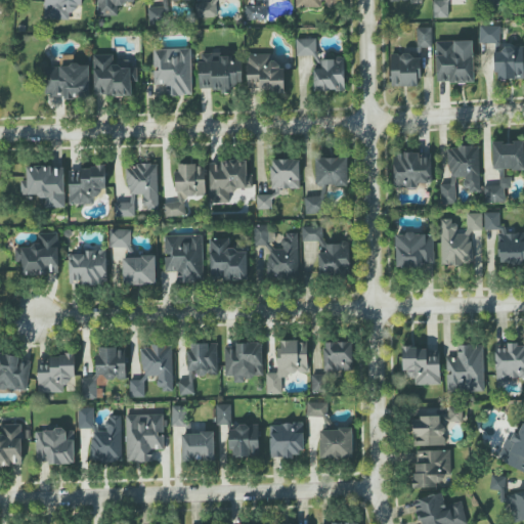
[(148,7),(148,25),(169,25),(168,0),(163,0),(158,0),(159,7),(148,7)]
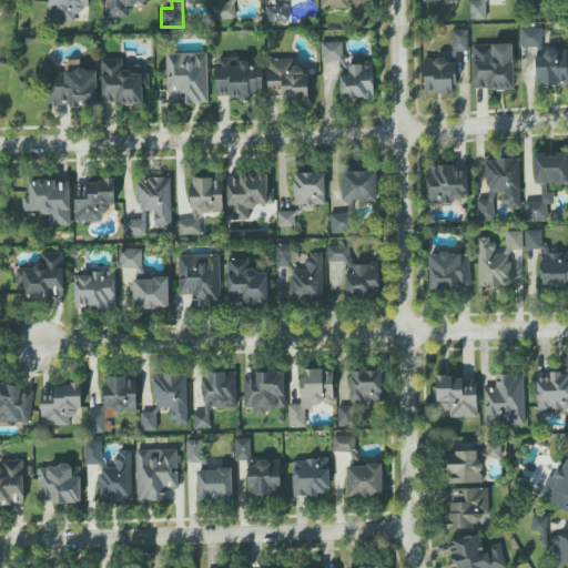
[(485,0),(470,0),(469,0),(469,20),(486,19),(485,0)]
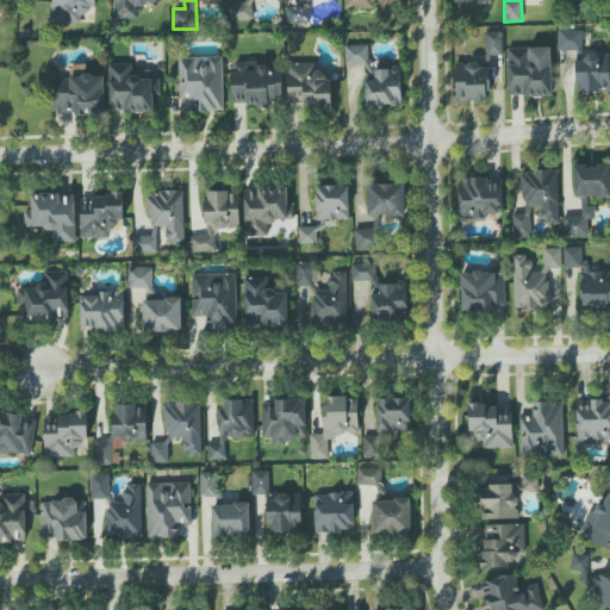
[(609,92),(609,54),(582,54),(582,30),(559,30),(558,50),(576,50),(576,92),(609,92)]
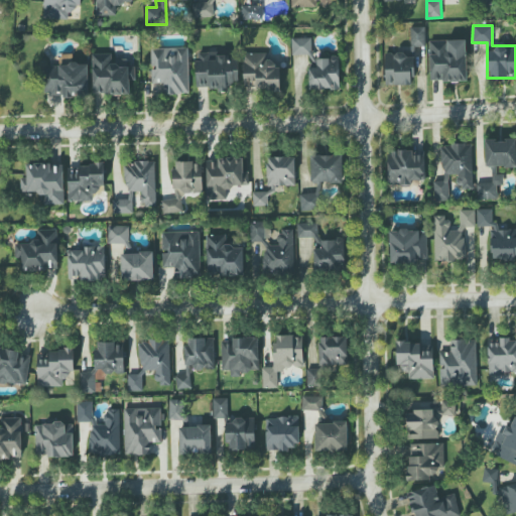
[(424,27),(410,27),(410,46),(425,45),(424,27)]
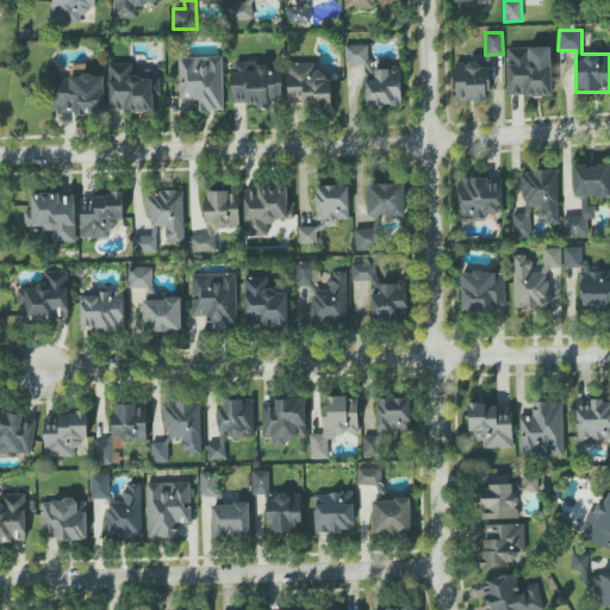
[(344,64),(368,64),(368,45),(344,45),(344,64)]
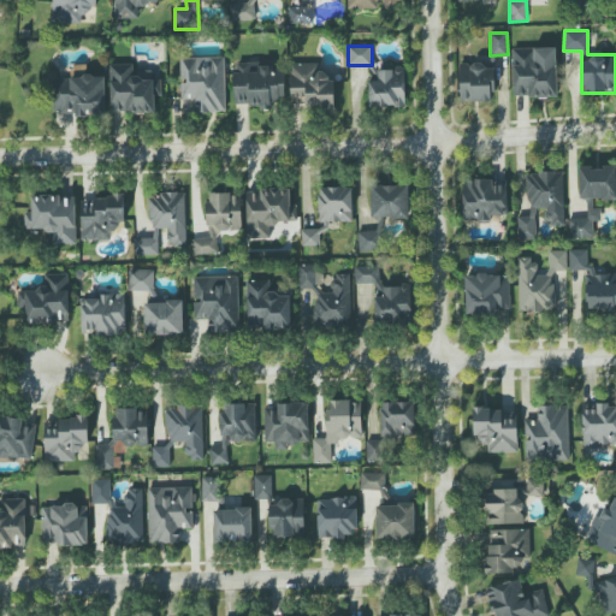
[(514,98),(557,96),(556,48),(513,49),(514,98)]
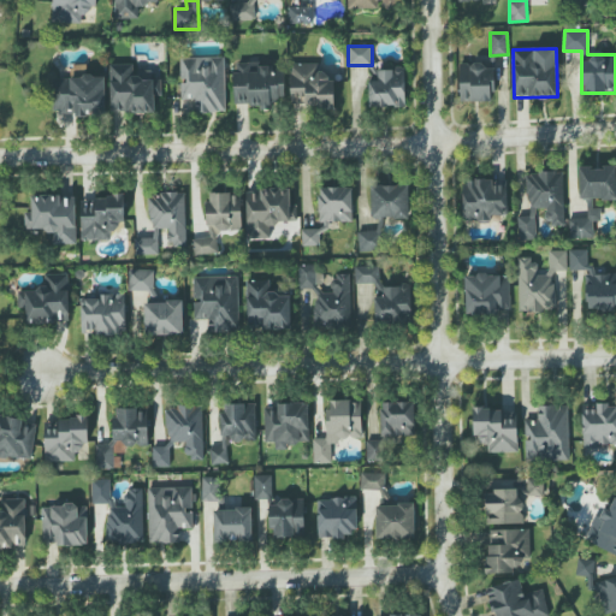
[(181,100),(194,100),(195,113),(226,112),(225,57),(179,58),(181,100)]
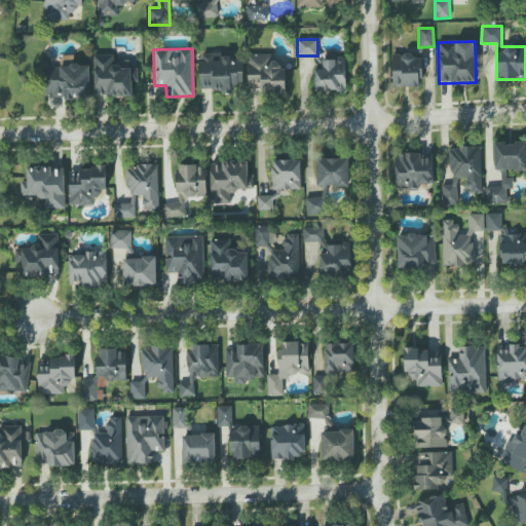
[(286,91),(285,65),(273,65),(273,53),(248,54),(249,83),(261,82),(261,91),(286,91)]
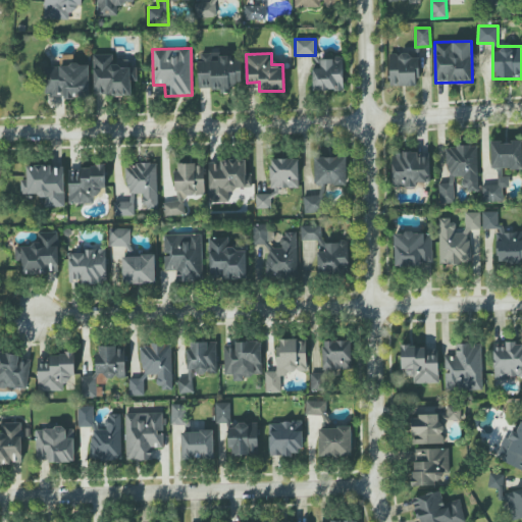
[(94,96),(132,95),(131,82),(137,82),(137,67),(128,68),(128,62),(112,63),(112,54),(92,55),(94,96)]
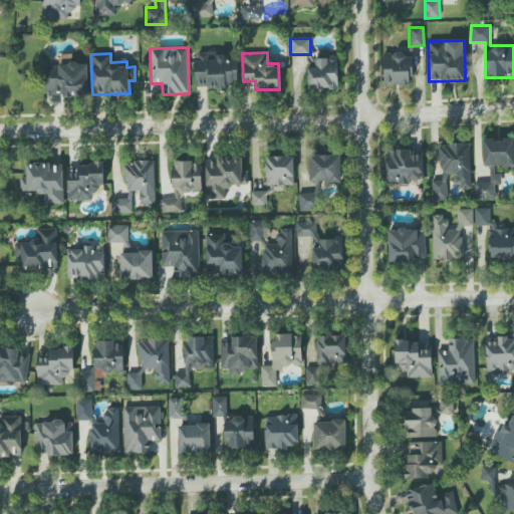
[(194,60),(195,89),(228,88),(228,84),(238,84),(237,59),(227,59),(226,53),(197,54),(198,60),(194,60)]
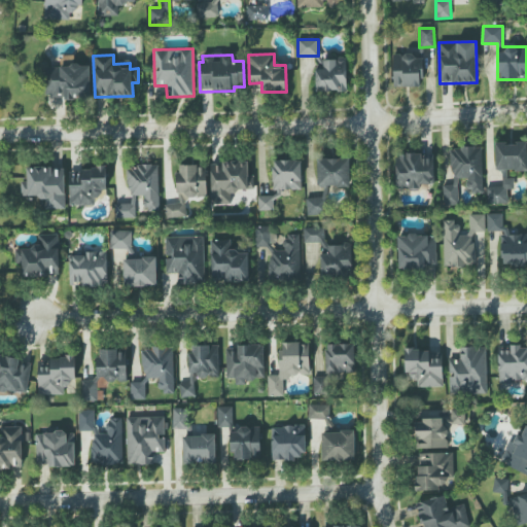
[(393,88),(424,86),(423,56),(393,56),(393,88)]
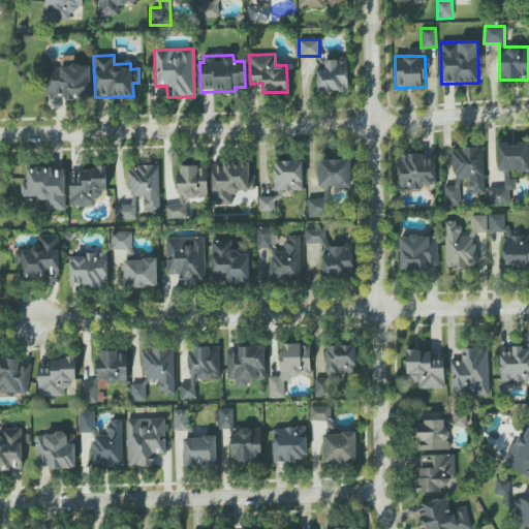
[(348,92),(347,58),(324,58),(324,70),(316,70),(317,92),(348,92)]
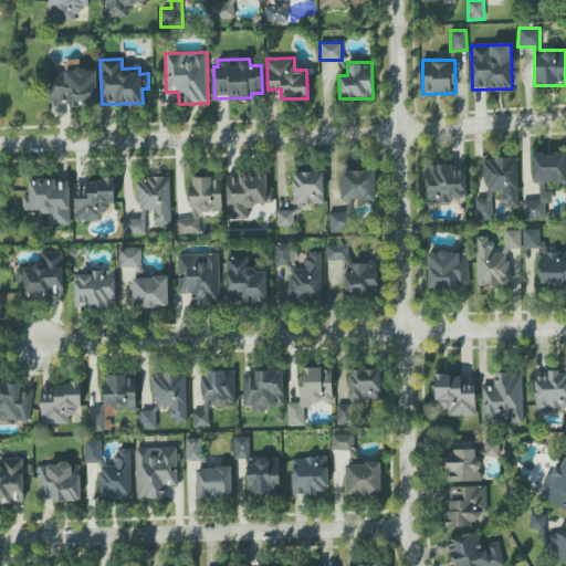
[(50,72),(51,104),(69,104),(69,106),(97,106),(96,70),(50,72)]
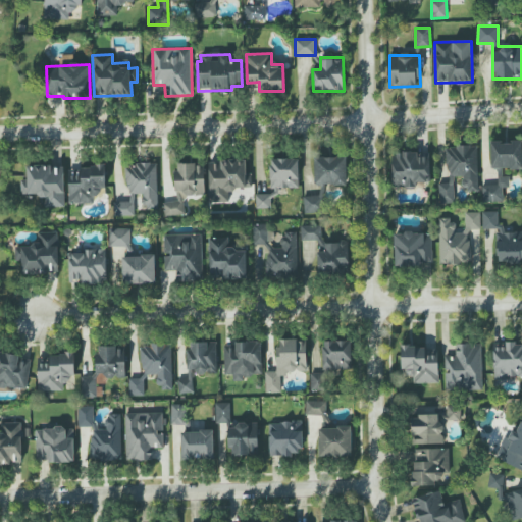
[(490,143),(491,169),(521,167),(521,148),(521,142),(490,143)]
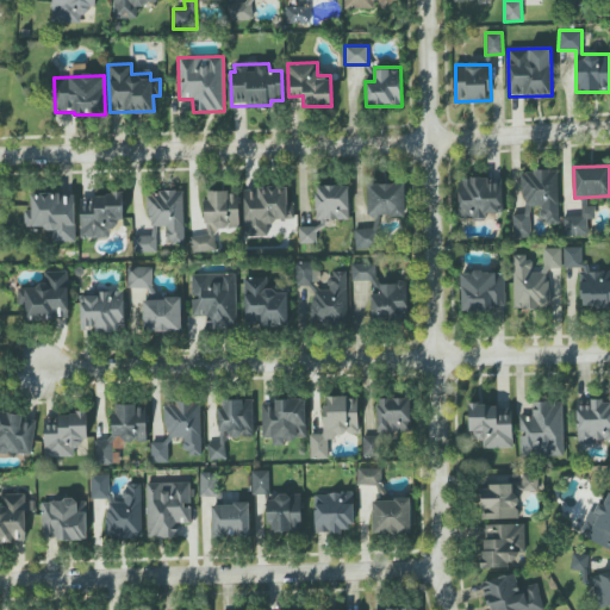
[(559,170),(522,170),(522,212),(514,211),(512,237),(529,237),(530,206),(540,207),(540,222),(558,222),(559,170)]
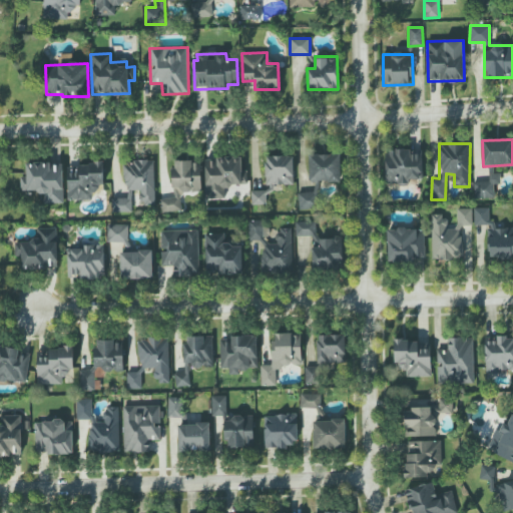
[(422,150),(386,149),(386,184),(409,184),(409,179),(422,179),(422,150)]
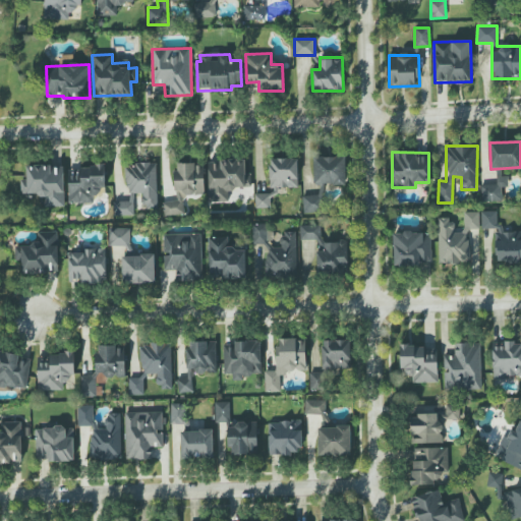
[(313,157),(314,185),(346,184),(346,156),(313,157)]
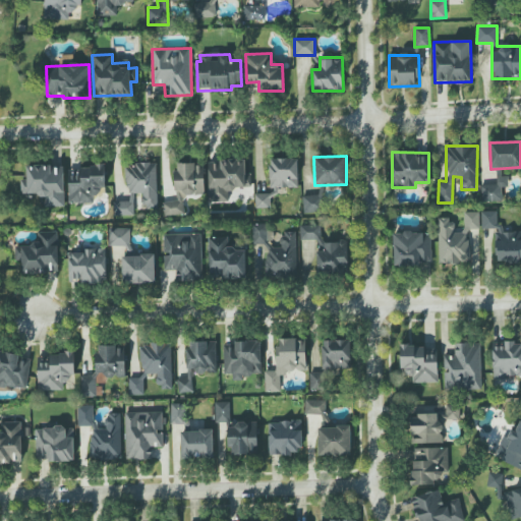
[(278,188),(298,187),(297,159),(270,159),(271,195),(278,194),(278,188)]
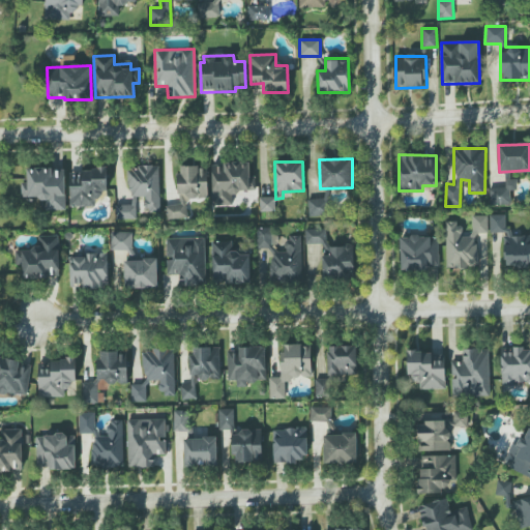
[(211,164),(212,206),(233,205),(232,193),(256,192),(255,176),(249,176),(249,163),(211,164)]
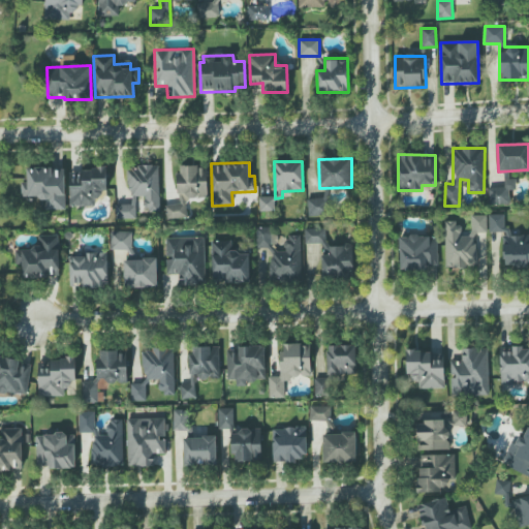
[(158,165),(128,166),(129,196),(146,196),(147,212),(160,212),(158,165)]
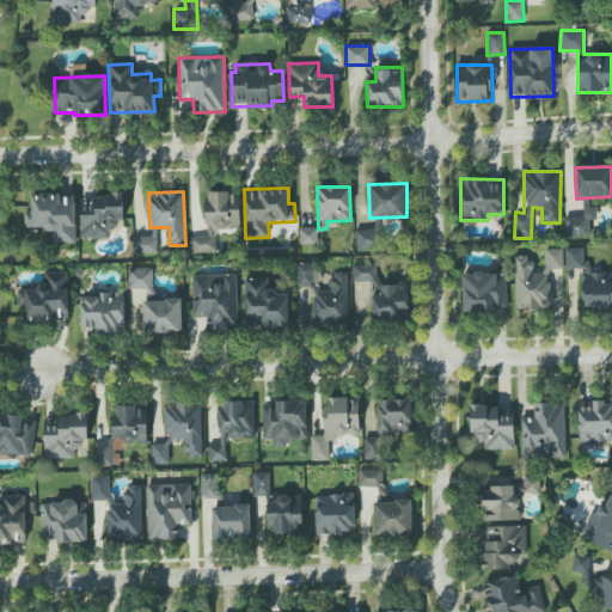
[(207,237),(193,237),(193,254),(216,252),(216,228),(240,227),(239,191),(206,193),(207,237)]
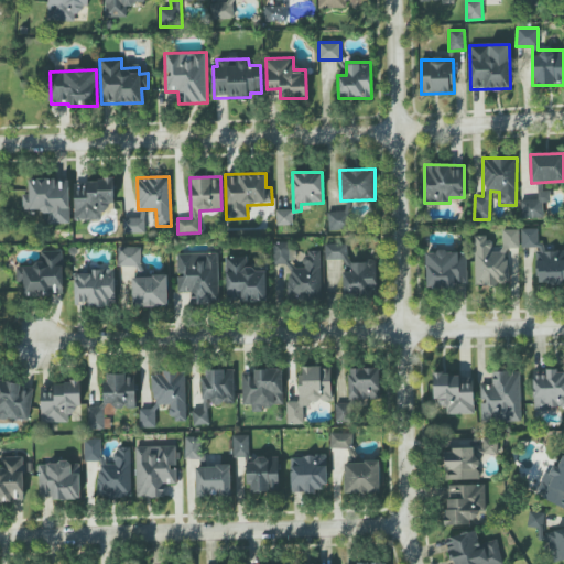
[(69,224),(69,180),(29,180),(29,195),(22,195),(22,213),(49,213),(50,224),(69,224)]
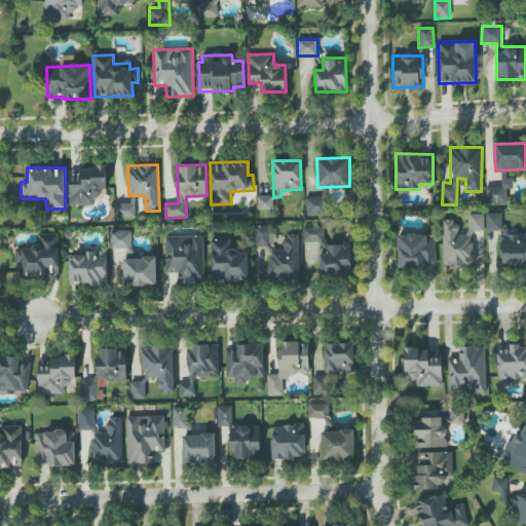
[(70,205),(94,204),(92,198),(101,197),(101,190),(107,189),(107,168),(69,168),(70,205)]
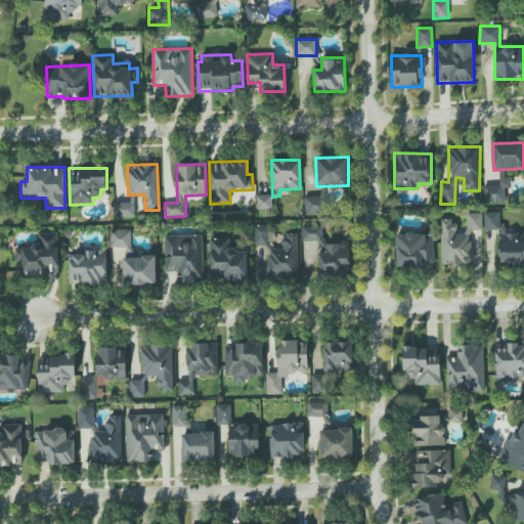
[(511,188),(511,178),(499,178),(499,185),(487,185),(486,203),(505,204),(505,188),(511,188)]
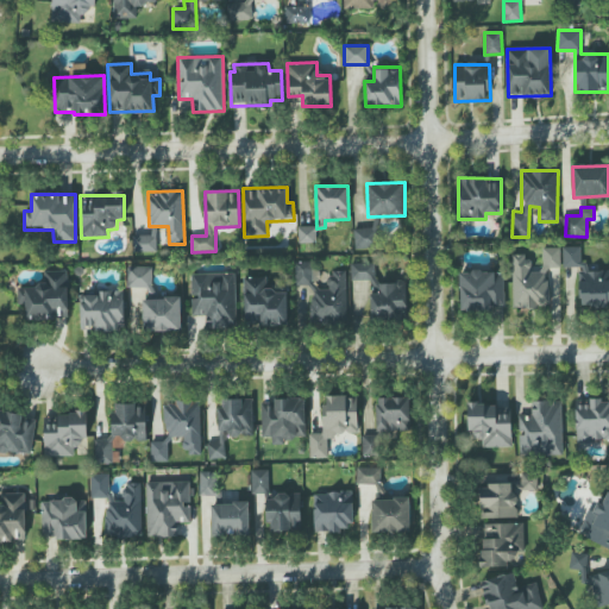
[(297,226),(299,244),(316,243),(316,226),(297,226)]
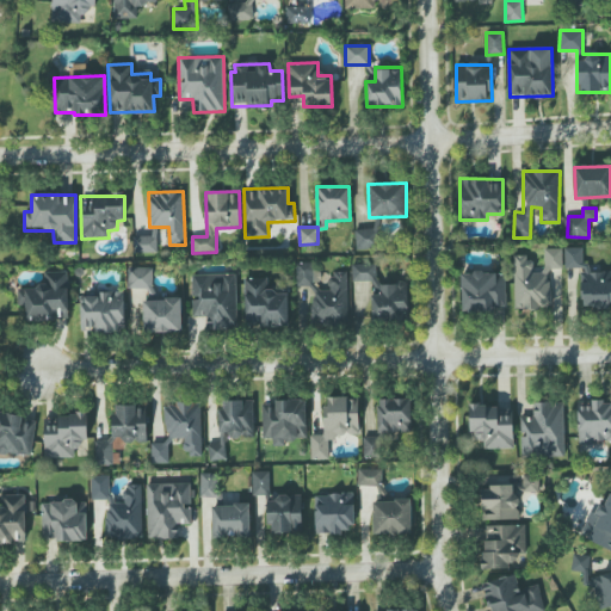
[(356,250),(376,250),(376,229),(355,229),(356,250)]
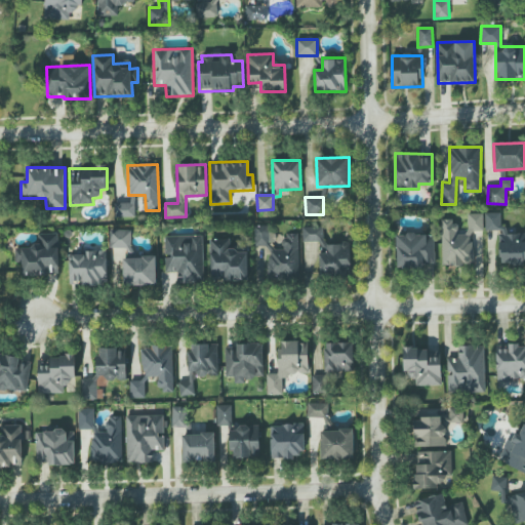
[(133,217),(134,203),(119,203),(118,217),(133,217)]
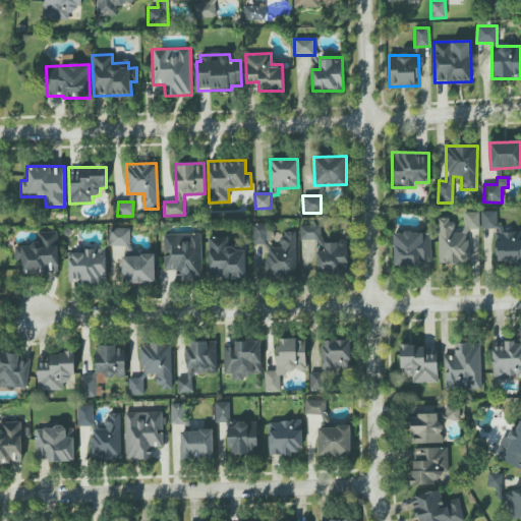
[(438,264),(469,264),(469,229),(479,229),(479,212),(464,212),(464,233),(454,233),(455,219),(438,219),(438,264)]
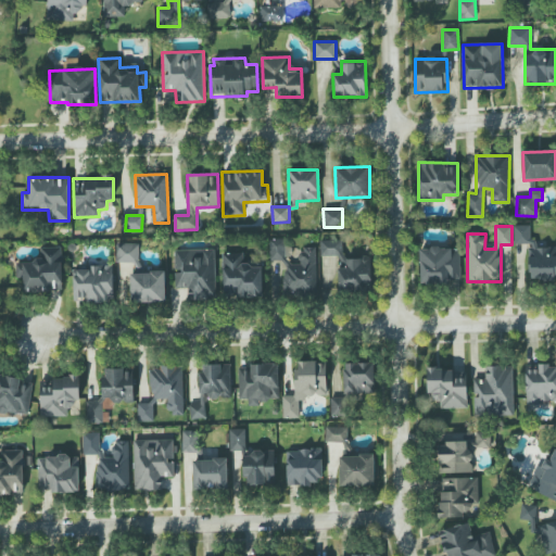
[(269,261),(285,261),(285,239),(269,239),(269,261)]
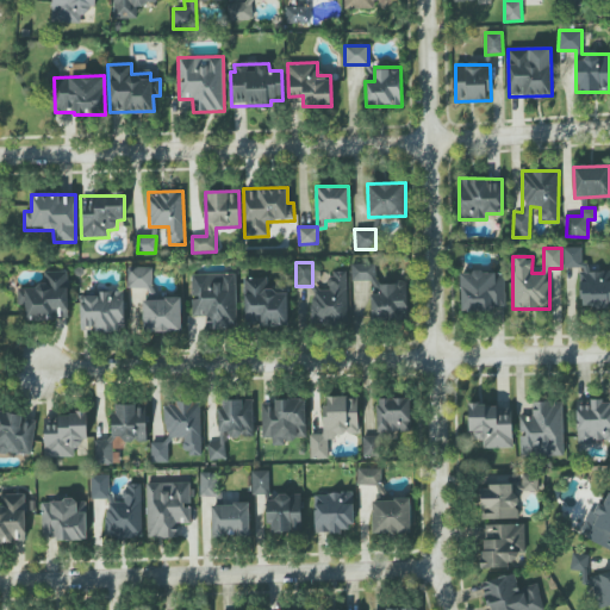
[(408,319),(406,282),(375,282),(375,263),(350,263),(352,286),(371,286),(372,319),(408,319)]
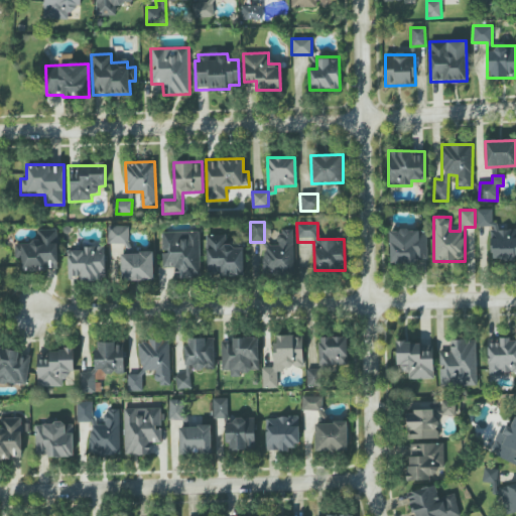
[(129,244),(129,226),(108,226),(108,244),(129,244)]
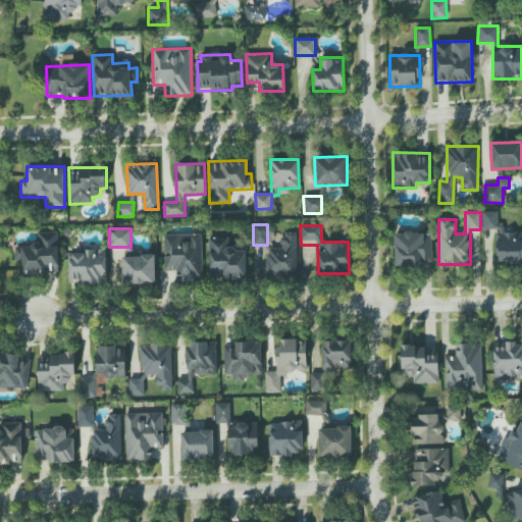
[(298,276),(297,231),(281,232),(281,248),(266,248),(267,277),(298,276)]
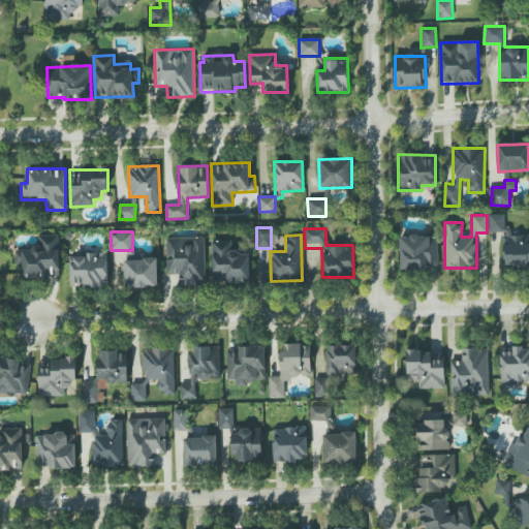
[(59,276),(58,236),(40,236),(40,248),(16,249),(16,277),(59,276)]
